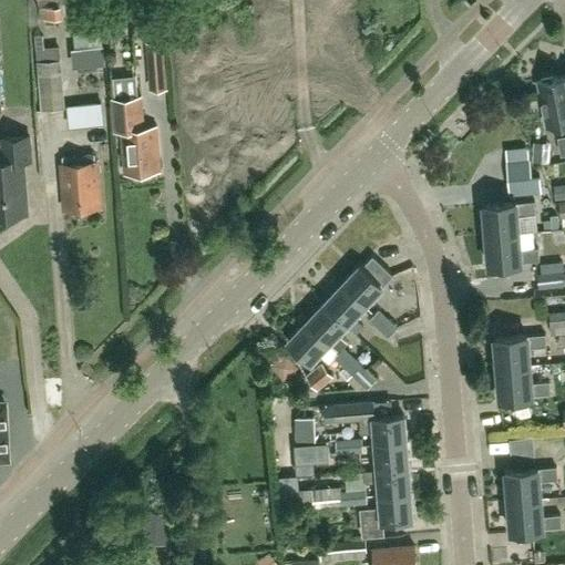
[(65,9),(45,13),(48,26),(68,21),(65,9)]
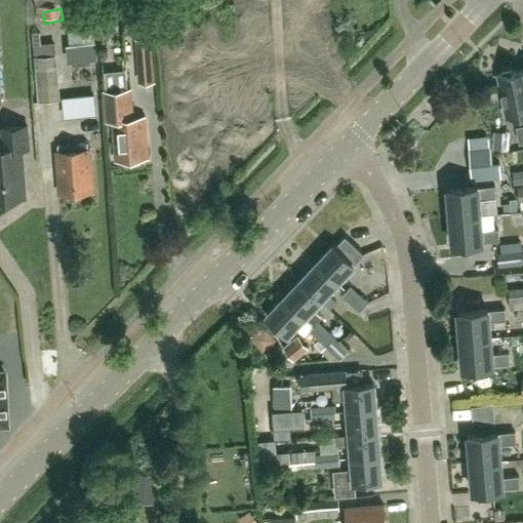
[(149,39),(150,39),(149,26),(133,27),(134,40),(149,39)]
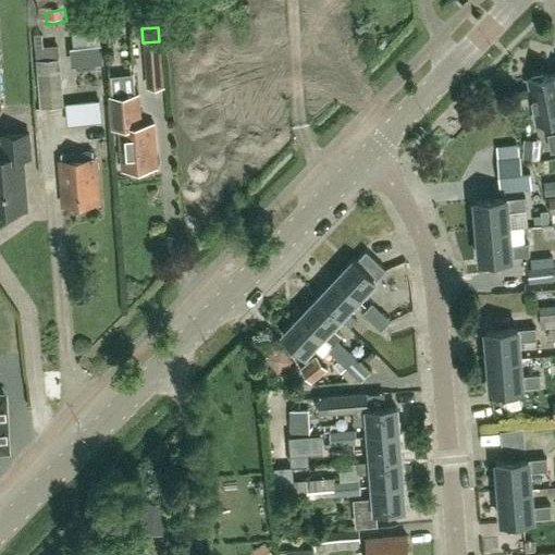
[(189,61),(190,41),(177,40),(176,60),(189,61)]
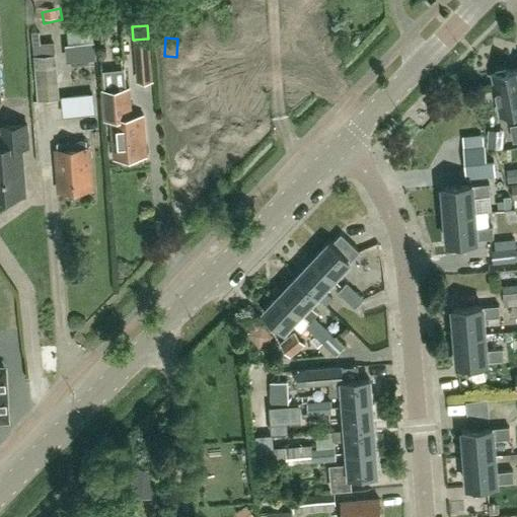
[(151,82),(150,66),(148,39),(147,39),(133,40),(132,40),(134,67),(135,83),(150,82),(151,82)]
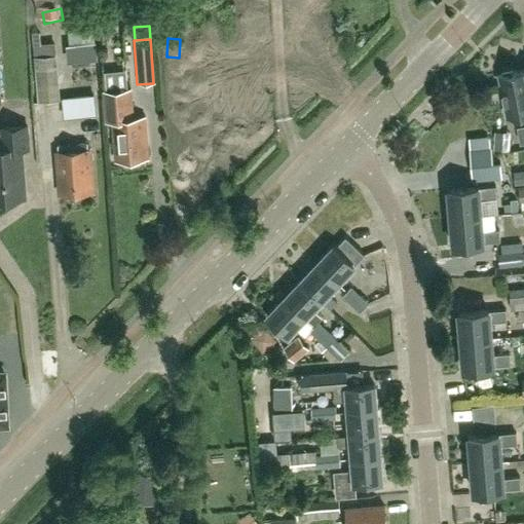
[(94,43),(64,46),(66,65),(95,62),(94,43)]
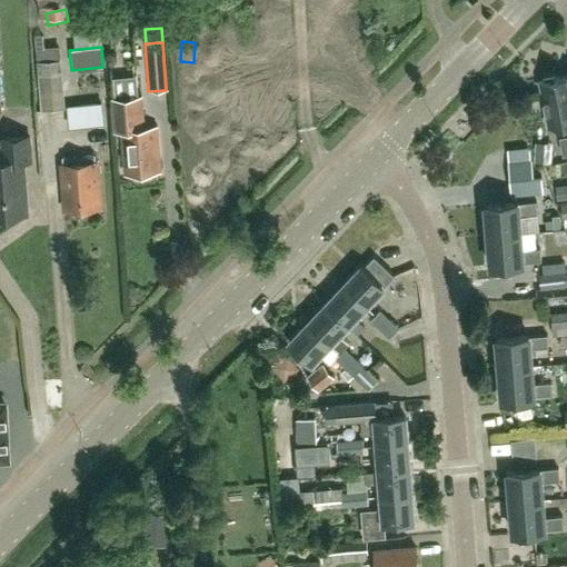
[(40,112),(52,112),(62,111),(59,61),(37,63),(40,112)]
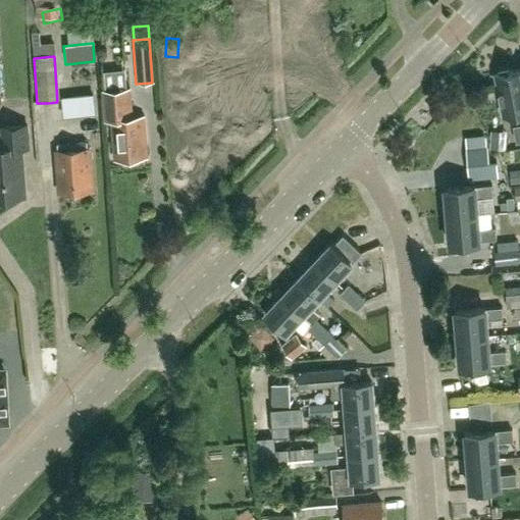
[(519,71),(492,76),(501,117),(519,113),(519,71)]
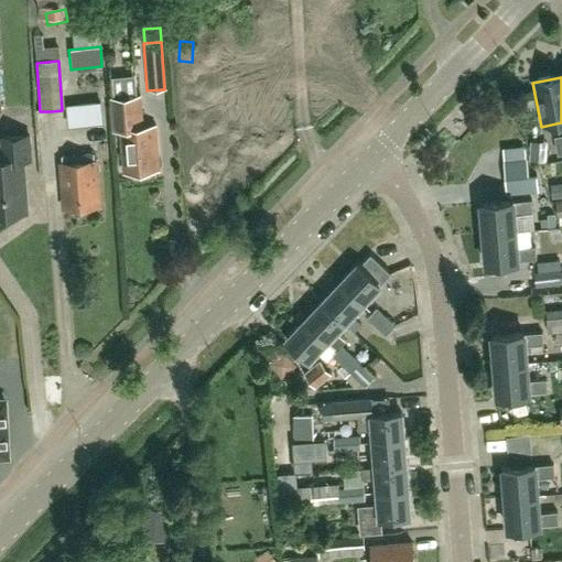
[(138,101),(109,104),(111,136),(118,134),(121,174),(157,172),(153,128),(140,129),(138,101)]
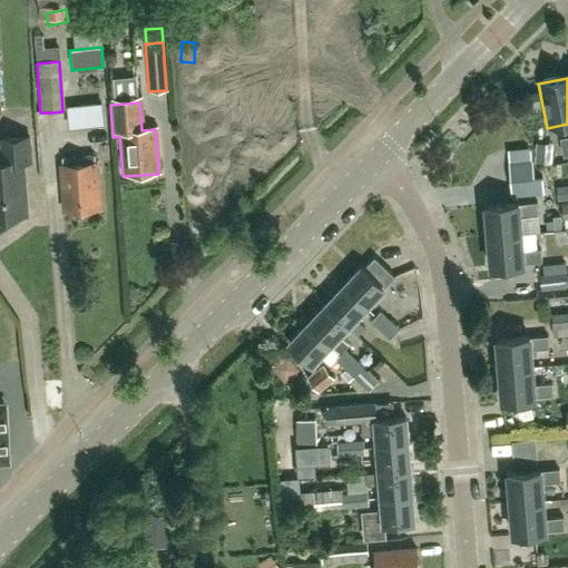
[(68,129),(103,126),(100,105),(66,108),(68,129)]
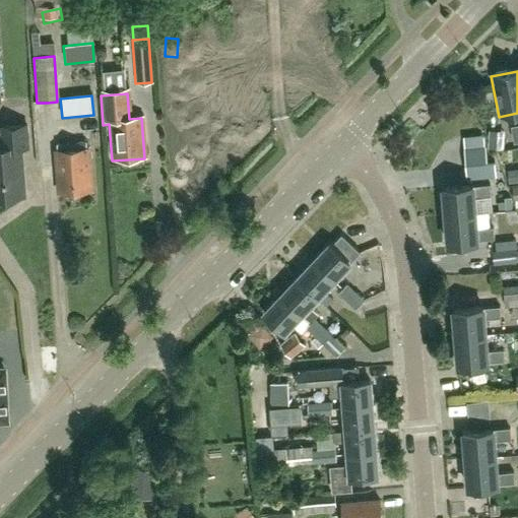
[(18,149),(27,148),(25,127),(2,129),(3,149),(0,149),(0,198),(22,197),(18,149)]
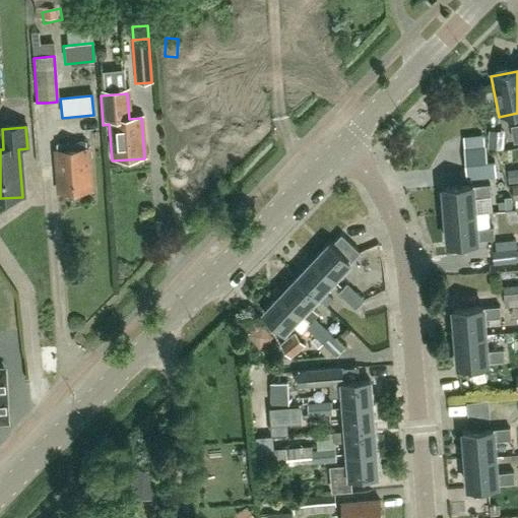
[(493,134),(499,151),(510,147),(504,130),(493,134)]
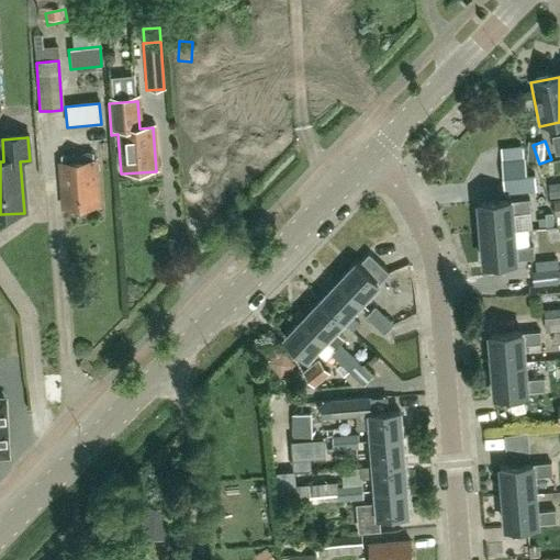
[(502,179),(524,178),(523,159),(501,161),(502,179)]
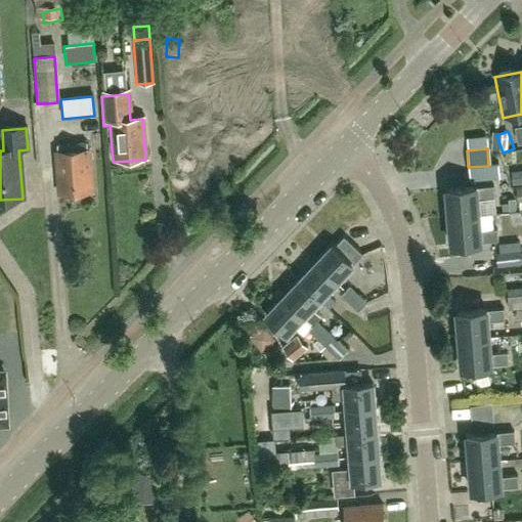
[(57,194),(88,192),(84,150),(54,154),(57,194)]
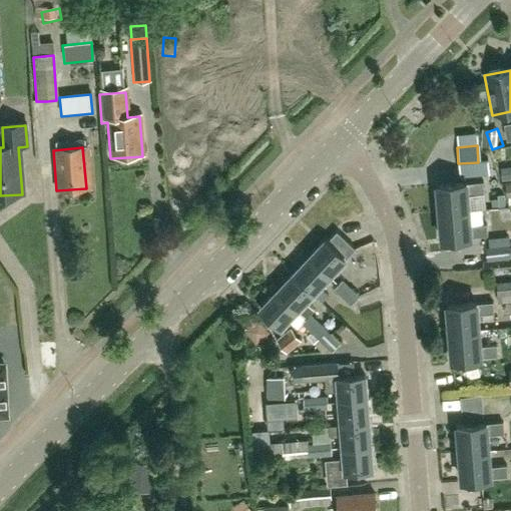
[(459,177),(483,176),(482,163),(458,164),(459,177)]
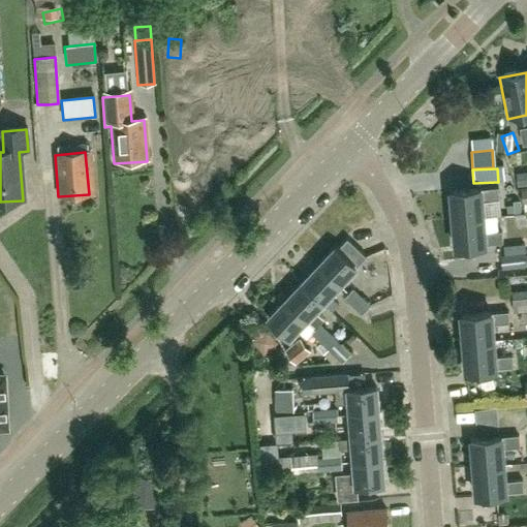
[(452,221),(482,219),(481,202),(497,200),(496,190),(479,191),(450,193),(452,221)]
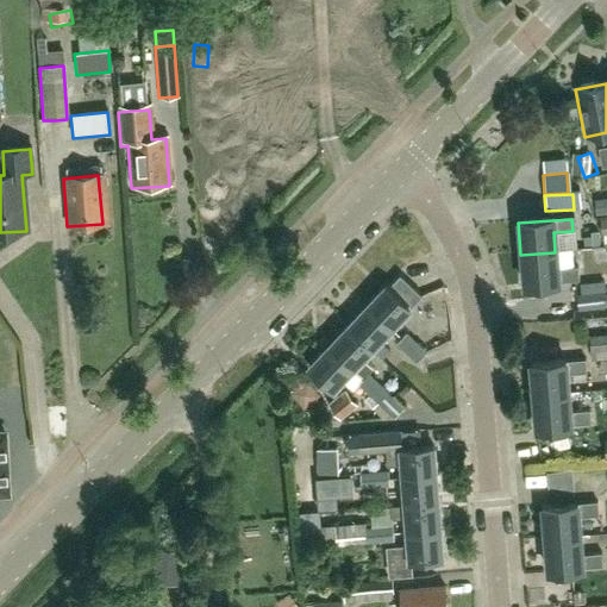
[(555,252),(520,255),(523,288),(557,286),(557,283),(576,282),(575,269),(557,271),(555,252)]
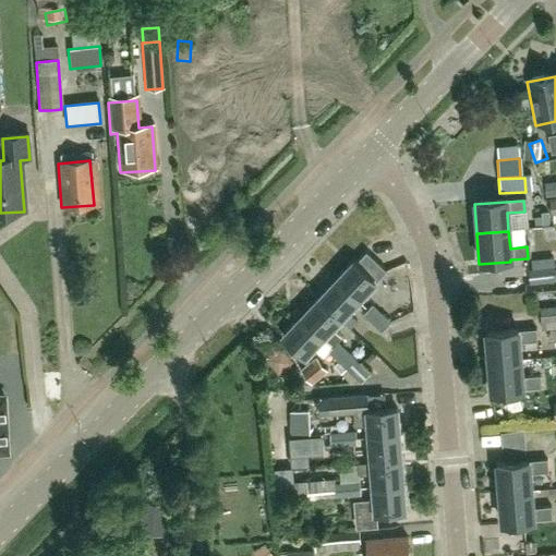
[(364,254),(353,265),(351,263),(334,282),(355,303),(384,273),(364,254)]
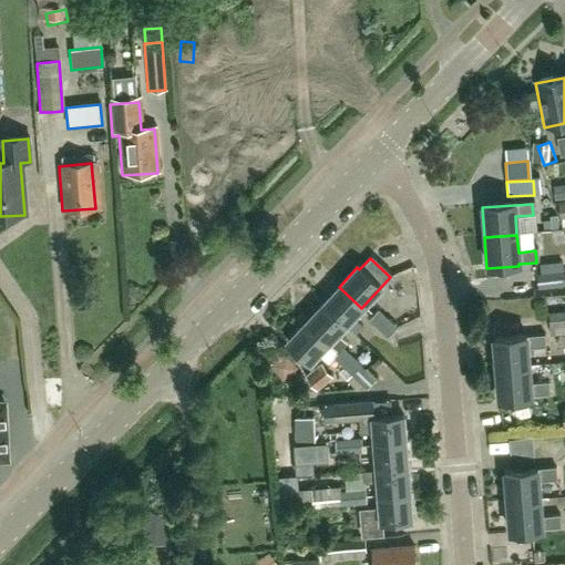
[(538,265),(540,275),(535,276),(536,290),(563,288),(561,264),(538,265)]
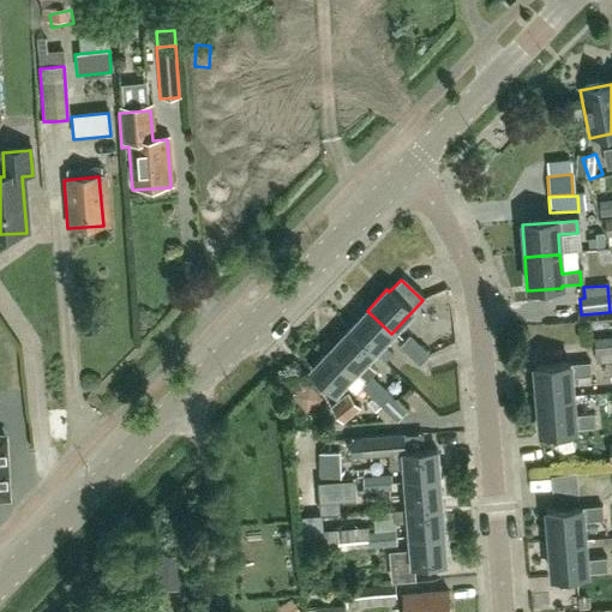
[(391,334),(367,311),(348,331),(372,354),(383,364),(391,354),(381,345),(391,334)]
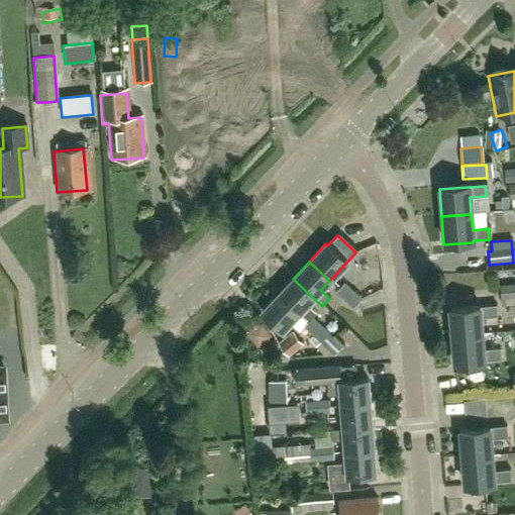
[(313,298),(293,279),(277,295),(306,322),(314,313),(306,305),(313,298)]
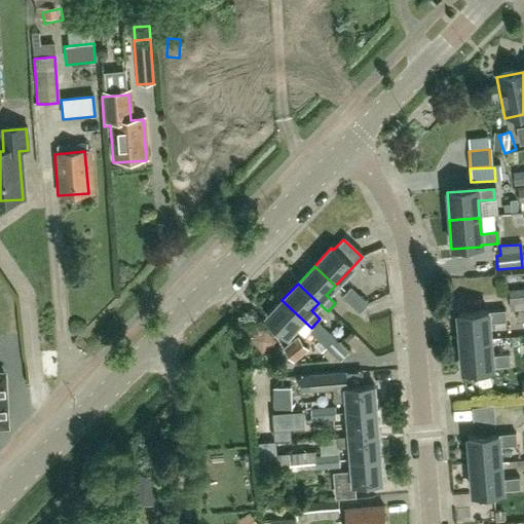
[(367,306),(358,297),(349,289),(340,298),(358,315),(367,306)]
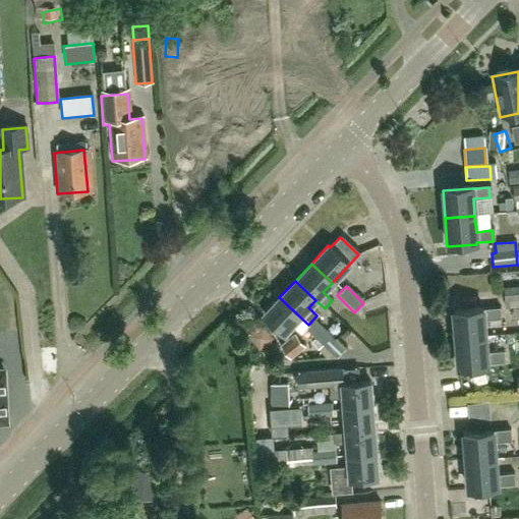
[(518,287),(503,289),(504,309),(518,308),(518,287)]
